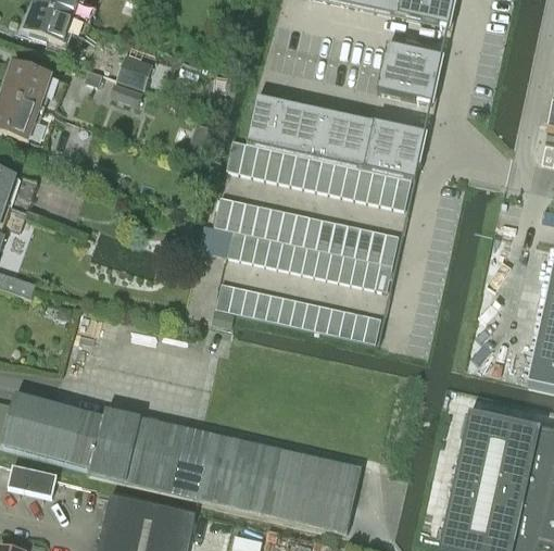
[(32,0),(30,2),(78,20),(92,25),(98,9),(84,3),(85,0),(32,0)]
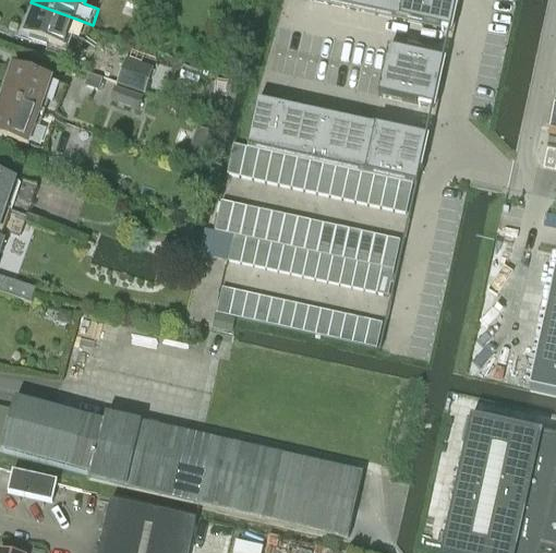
[(325,0),(415,20),(451,27),(457,0),(325,0)]
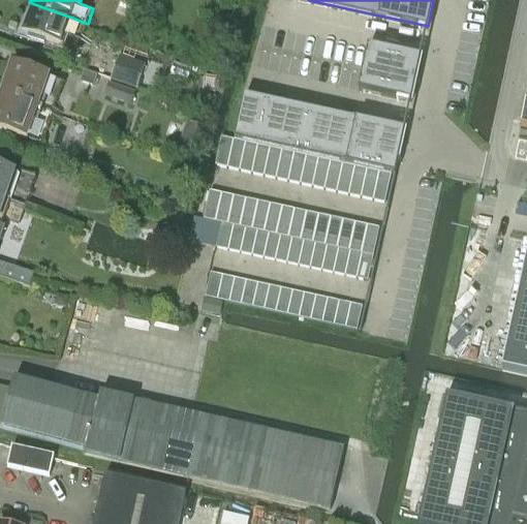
[(74,19),(29,2),(20,28),(65,44),(74,19)]
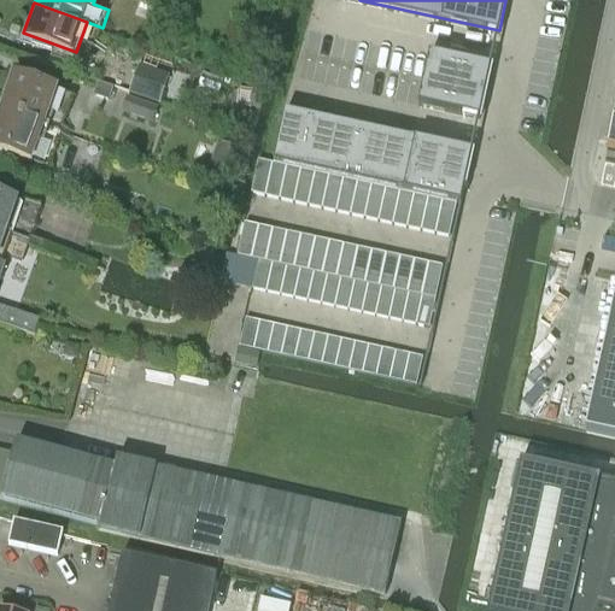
[(431,50),(419,103),(447,109),(480,116),(492,63),(462,57),(431,50)]
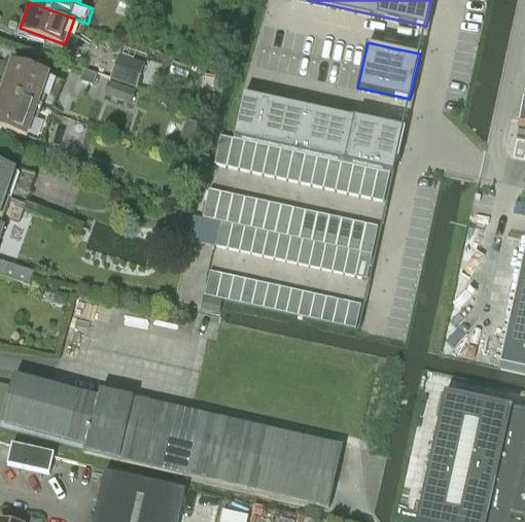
[(137,83),(144,62),(120,53),(112,75),(137,83)]
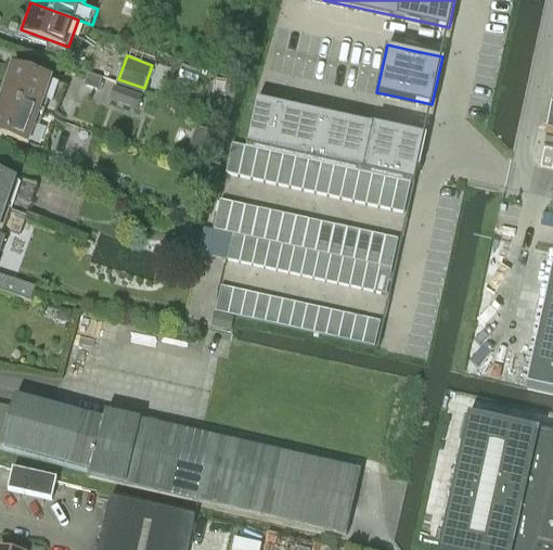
[(12,63),(0,93),(0,97),(39,111),(51,78),(12,63)]
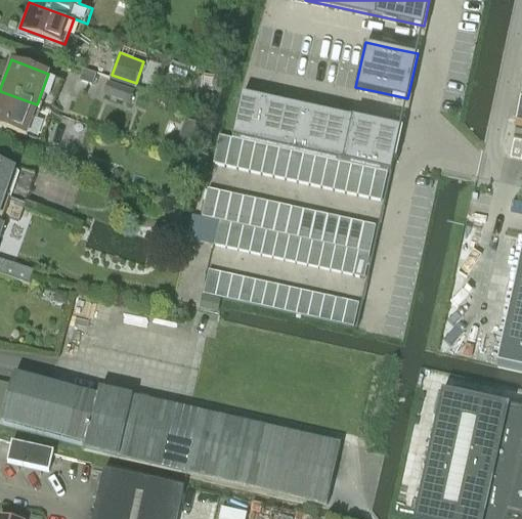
[(138,88),(109,78),(103,91),(133,101),(138,88)]
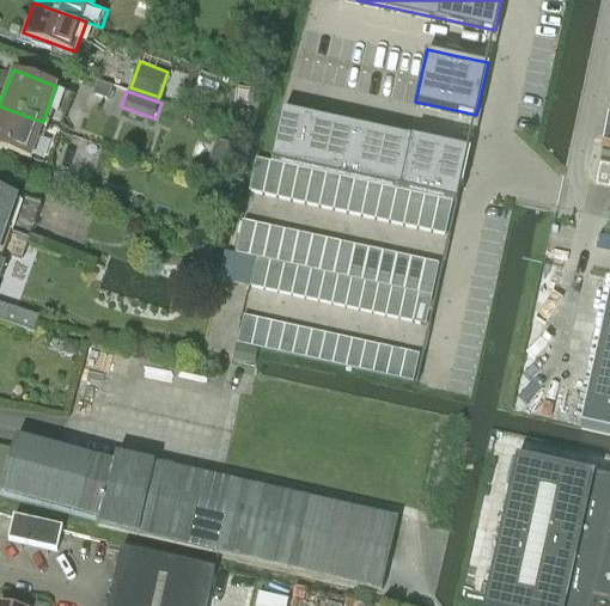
[(0,106),(0,146),(29,158),(43,122),(0,106)]
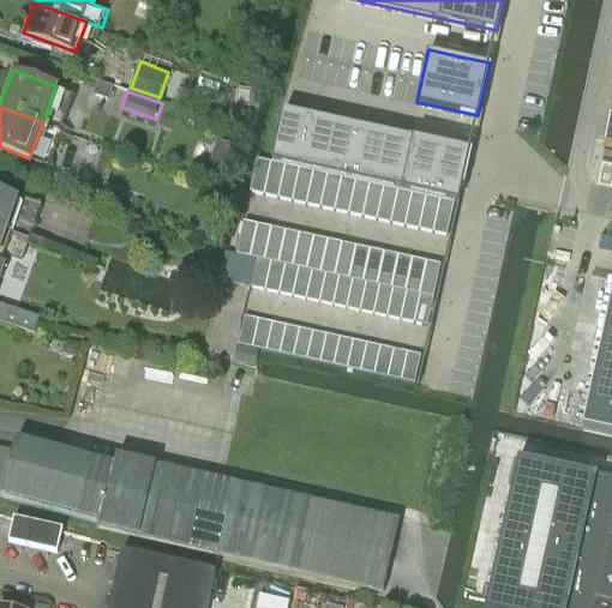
[(285,107),(274,160),(286,162),(300,166),(315,168),(329,172),(342,175),(357,178),(371,181),(385,184),(399,187),(413,190),(427,193),(442,197),(460,200),(471,148),(442,142),(285,107)]
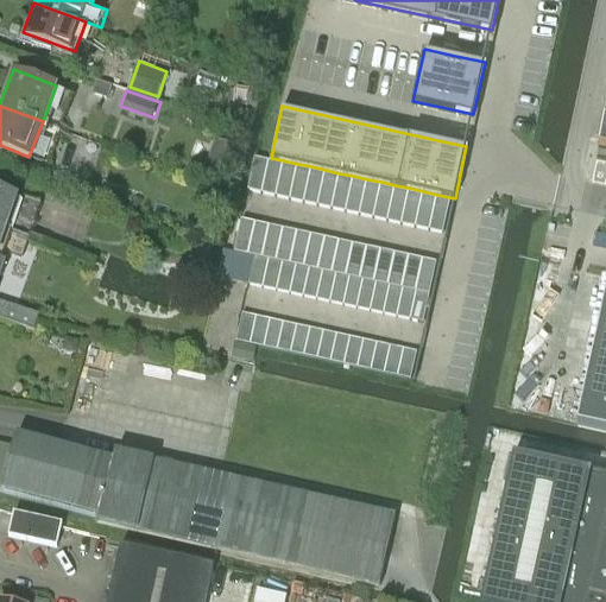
[(256,154),(248,187),(263,190),(270,158),(256,154)]
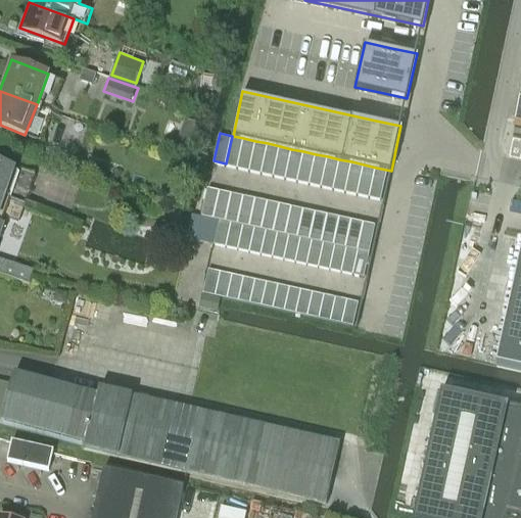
[(232,136),(226,163),(237,167),(243,138),(233,136),(232,136)]
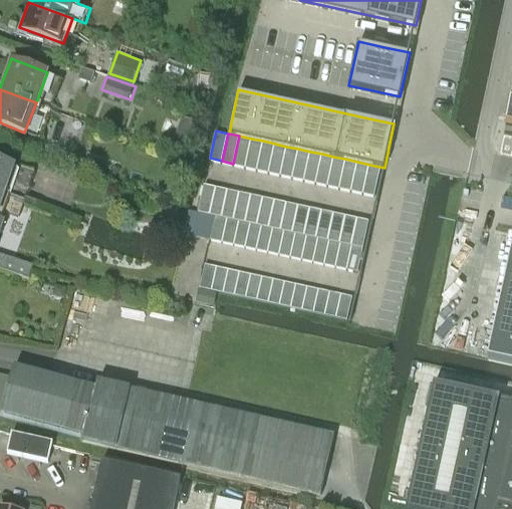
[(239,136),(233,164),(245,166),(251,139),(239,136)]
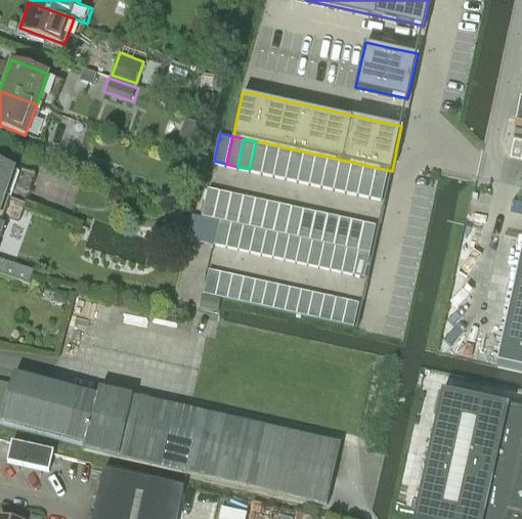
[(256,141),(250,169),(262,172),(268,143),(256,141)]
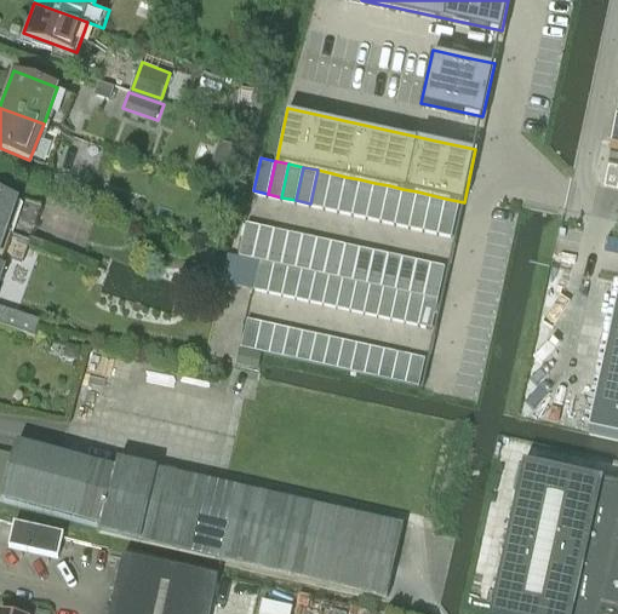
[(318,170),(310,204),(325,206),(332,173),(318,170)]
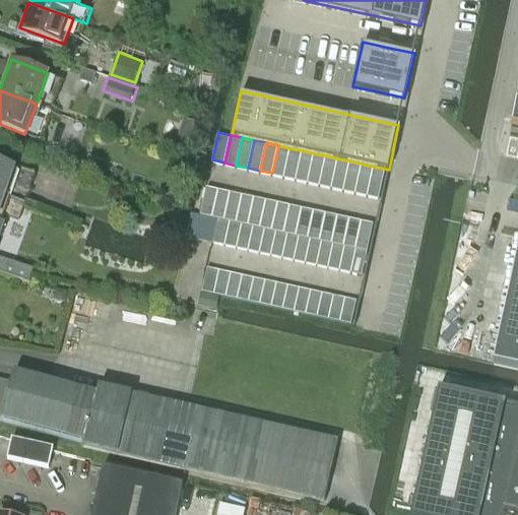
[(278,145),(272,173),(283,176),(289,148),(278,145)]
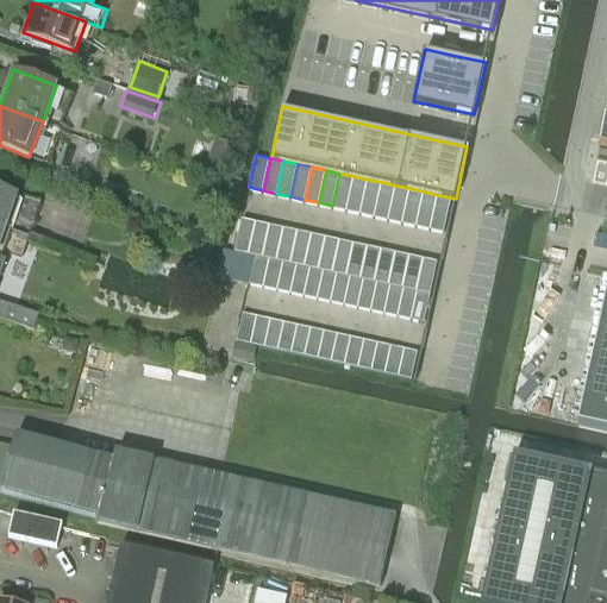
[(339,174),(332,206),(346,208),(354,176),(339,174)]
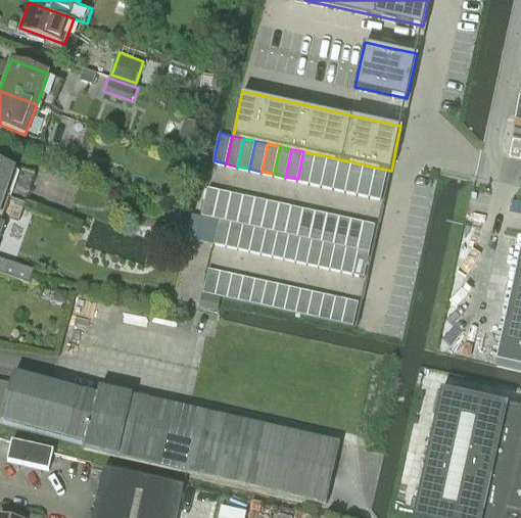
[(303,151),(297,179),(310,182),(316,154),(303,151)]
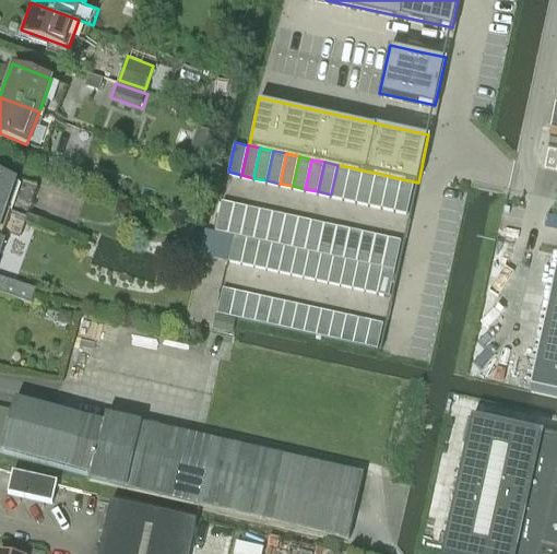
[(338,165),(331,195),(344,198),(351,167),(338,165)]
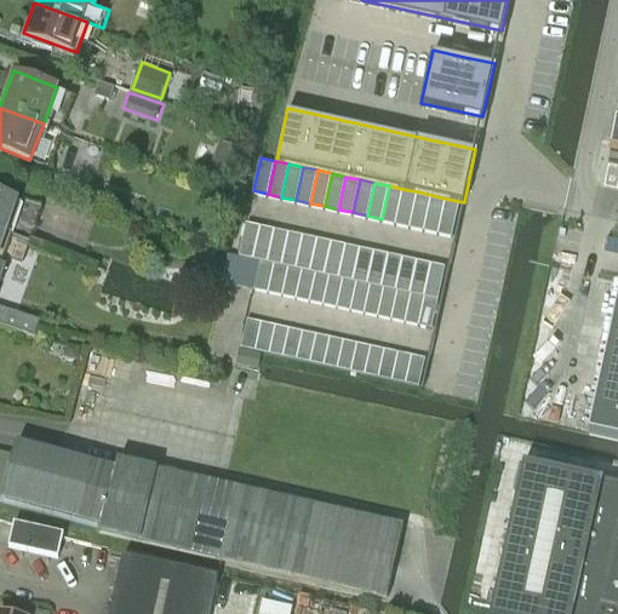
[(389,185),(382,219),(395,222),(402,189),(389,185)]
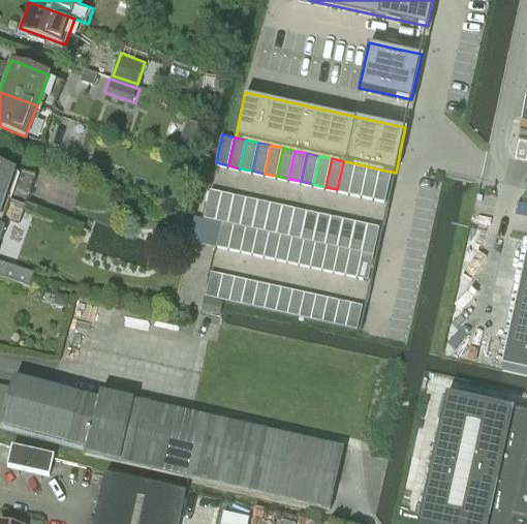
[(343,161),(337,189),(349,192),(355,163),(343,161)]
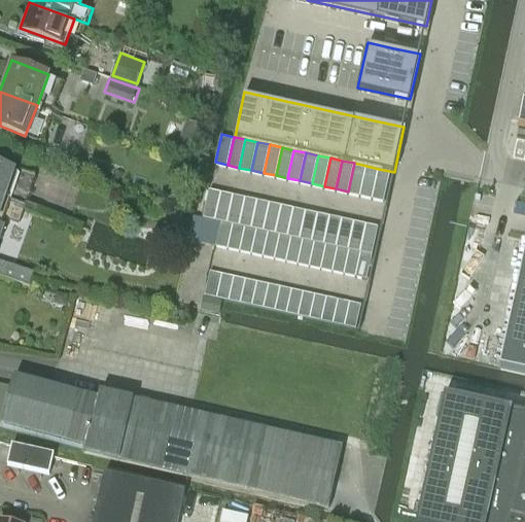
[(354,163),(348,192),(360,194),(366,166),(354,163)]
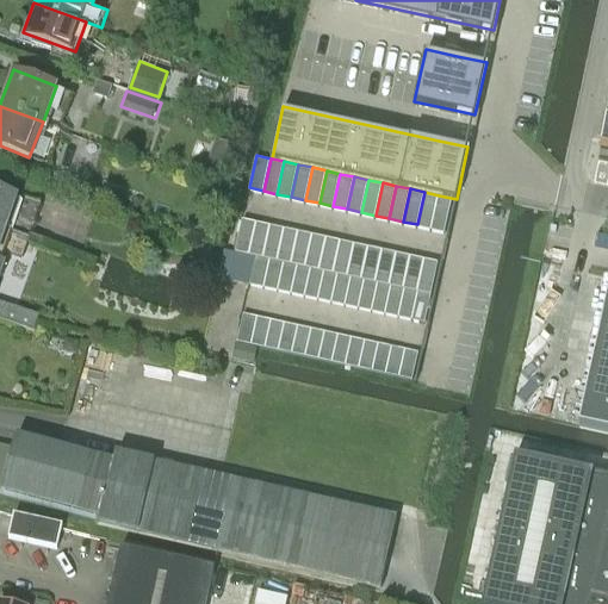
[(0,224),(30,235),(42,200),(18,192),(17,195),(0,190),(0,224)]
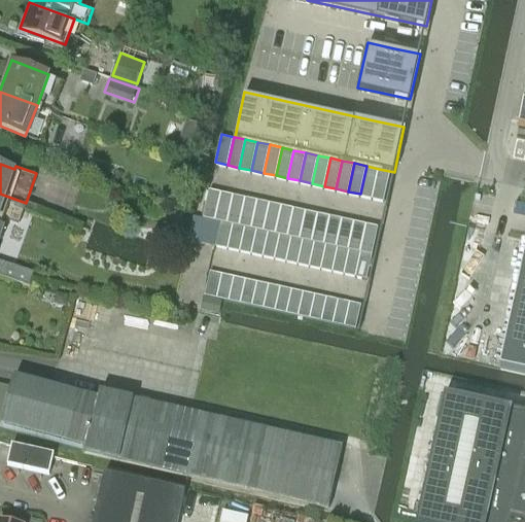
[(366,166),(360,194),(373,197),(379,169),(366,166)]
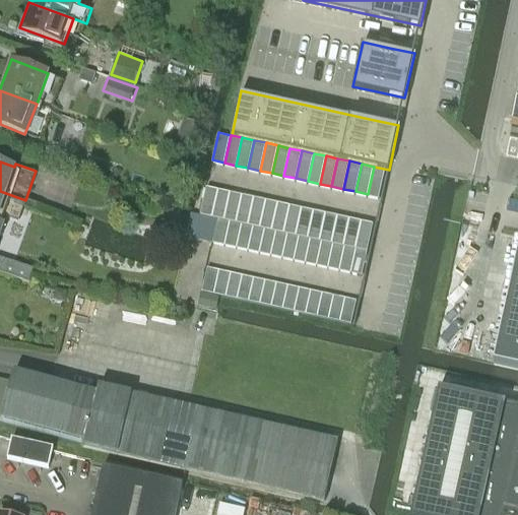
[(374,167),(368,194),(383,197),(388,172),(389,170),(374,167)]
